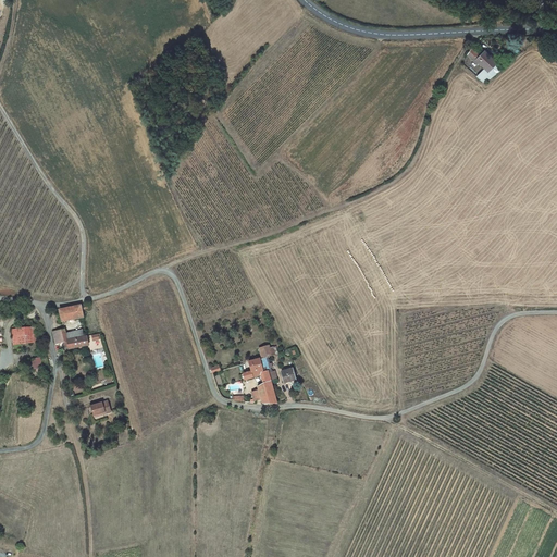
[(471,61),(477,54),(471,50),(466,57),(471,61)]
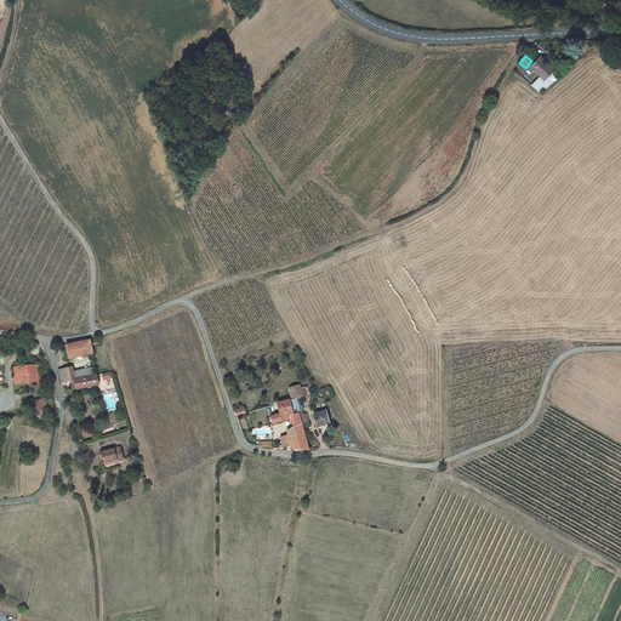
[(543,81),(553,70),(540,58),(535,64),(531,61),(525,68),(530,74),(533,72),(541,79),(543,81)]
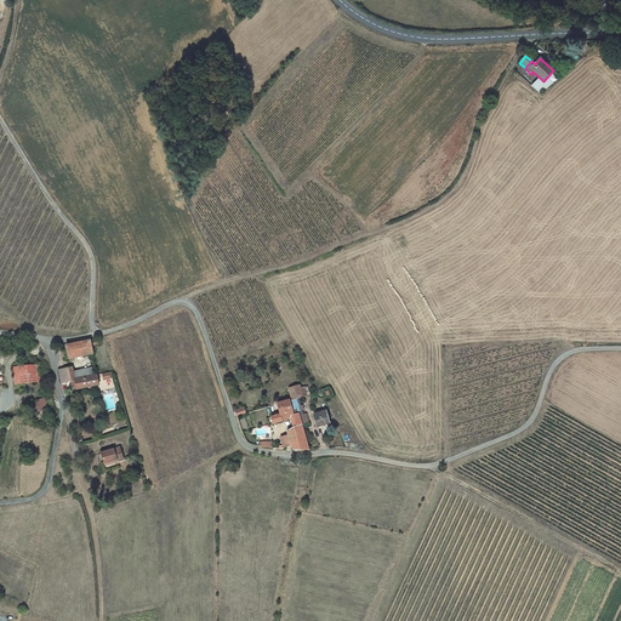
[(541,79),(531,85),(541,92),(548,87),(543,81),(541,79)]
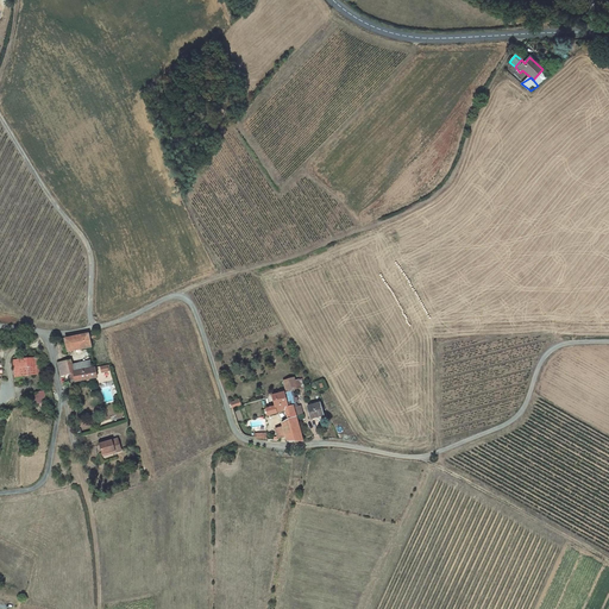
[(88,332),(64,338),(69,352),(90,346),(88,337),(96,334),(95,331),(88,333),(88,332)]
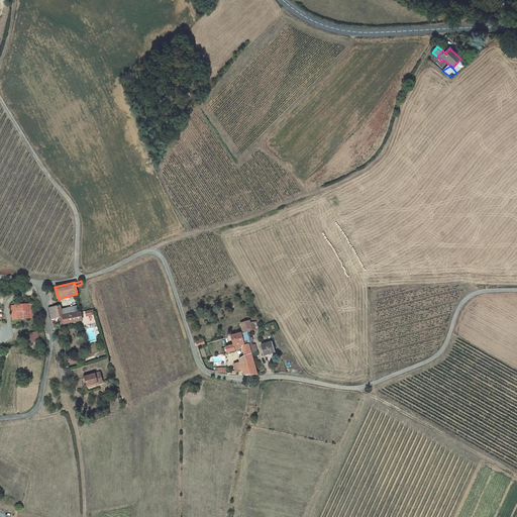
[(11,307),(12,319),(33,317),(31,304),(11,307)]
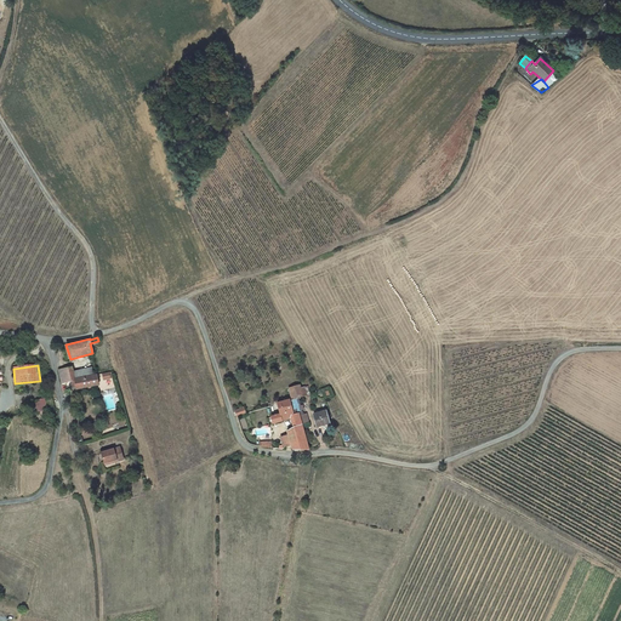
[(72,368),(60,370),(62,385),(67,383),(74,381),(74,380),(97,375),(95,369),(73,374),(72,368)]
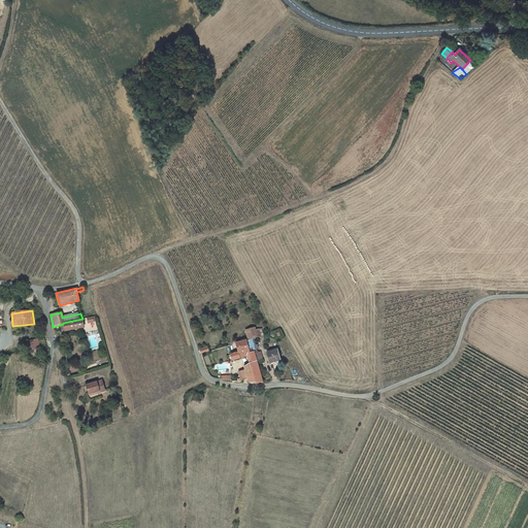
[(85,327),(83,319),(63,323),(63,324),(57,326),(58,332),(65,330),(66,332),(85,327)]
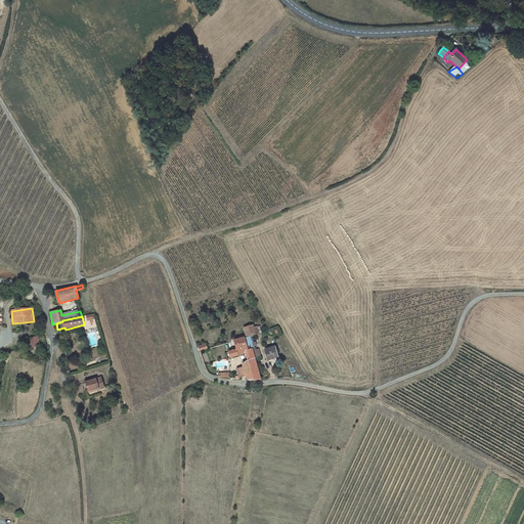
[(256,324),(245,329),(247,338),(254,336),(259,334),(256,324)]
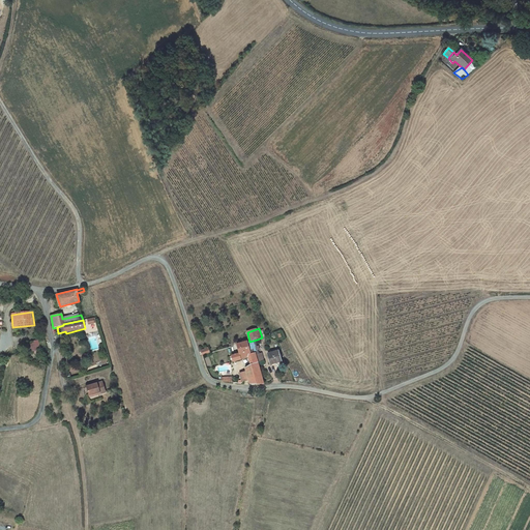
[(37,341),(39,350),(47,349),(45,339),(37,341)]
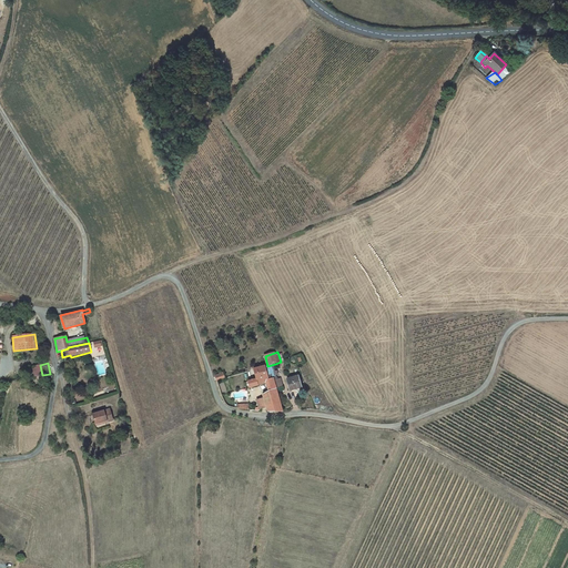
[(267,366),(265,366),(270,379),(273,378),(274,381),(276,379),(275,375),(277,374),(277,371),(274,372),(273,367),(275,366),(275,364),(267,366)]
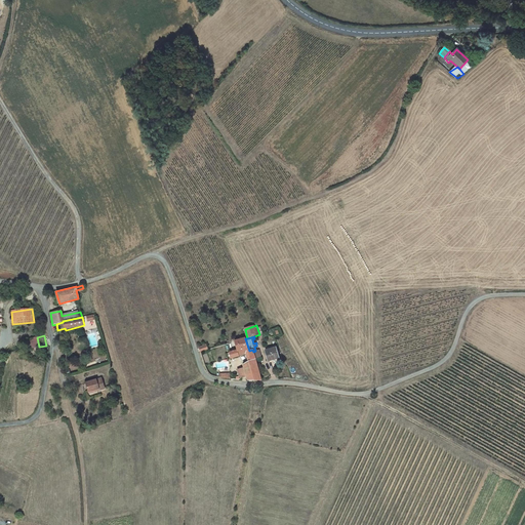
[(32,349),(39,347),(37,337),(30,338),(32,349)]
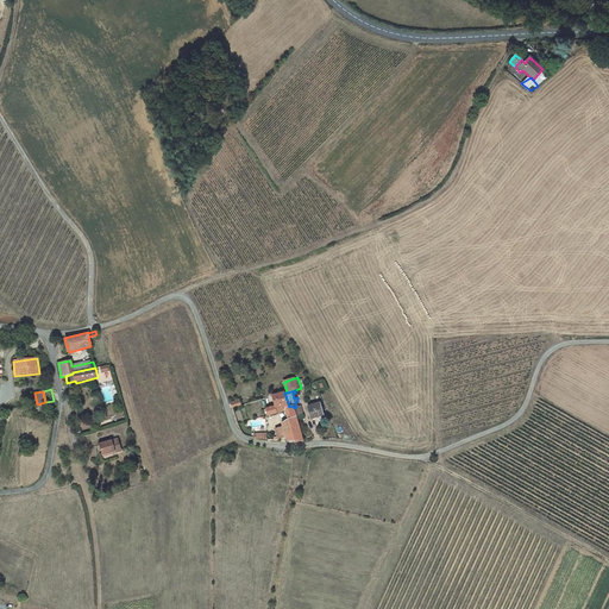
[(287,437),(287,440),(289,441),(303,441),(294,408),(293,406),(289,407),(284,393),(272,396),(275,406),(268,408),(269,416),(287,412),(289,421),(282,422),(283,428),(287,437)]
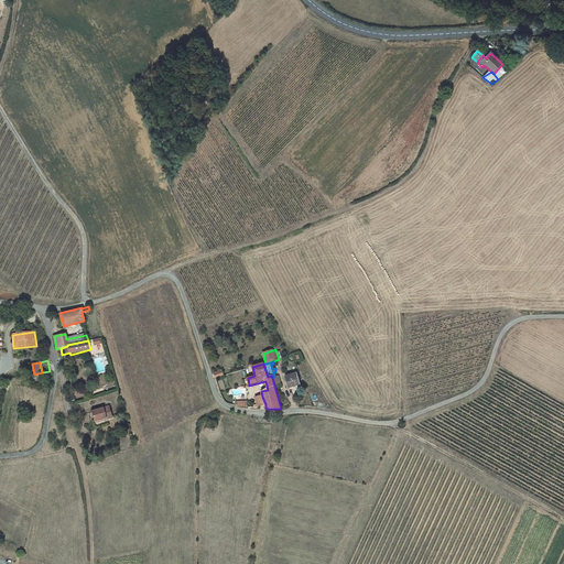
[(284,377),(288,388),(300,384),(296,373),(284,377)]
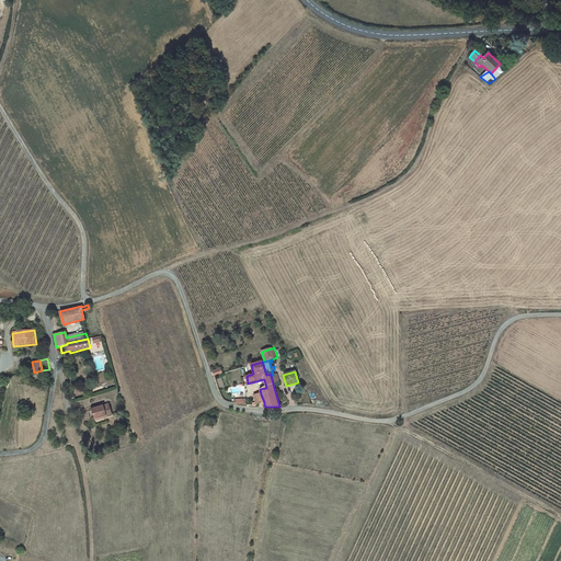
[(255,402),(256,404),(264,402),(261,395),(254,396),(255,402)]
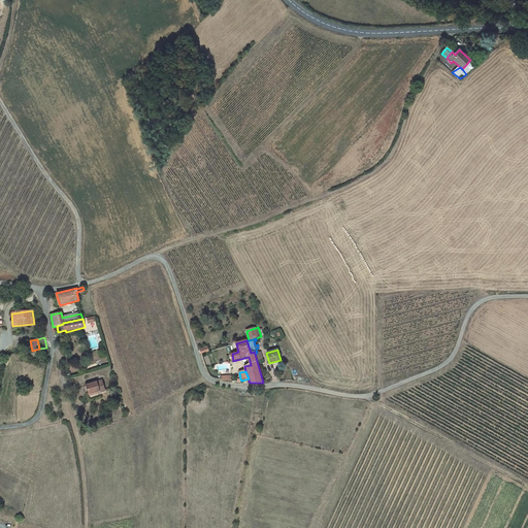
[(87,385),(90,394),(99,390),(100,392),(105,390),(102,380),(87,385)]
